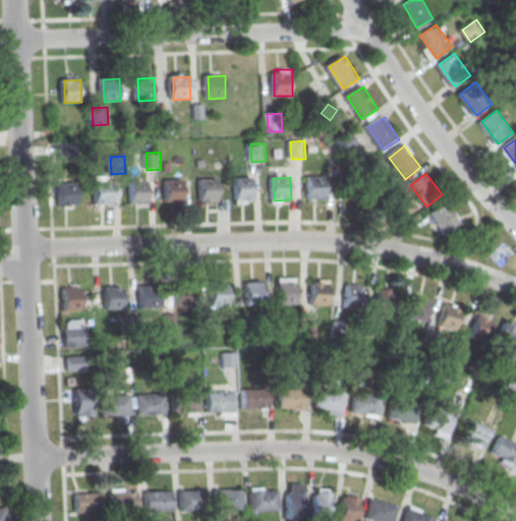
[(309,177),(327,177),(328,199),(310,200),(309,177)]
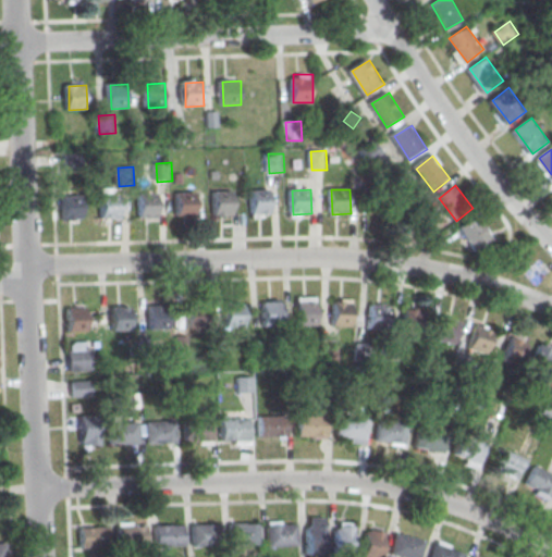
[(254,190),(271,190),(272,214),(255,215),(254,190)]
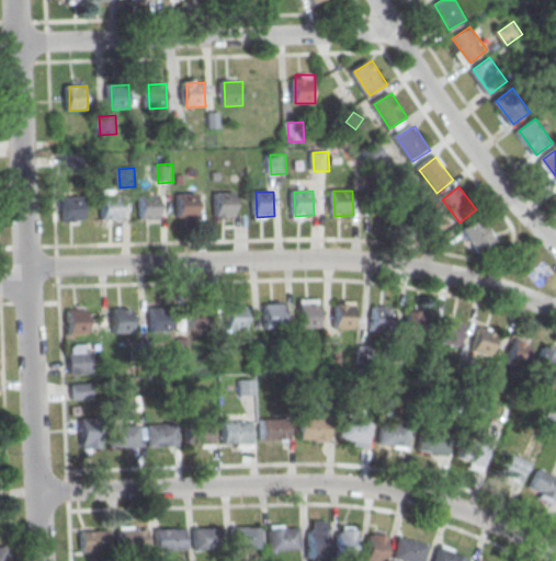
[(218,194),(237,193),(237,217),(219,218),(218,194)]
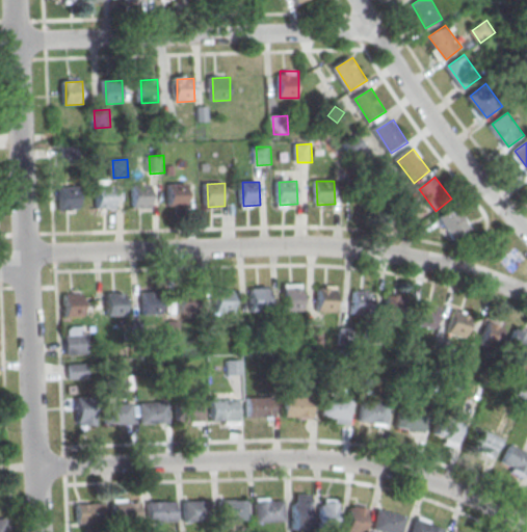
[(172,185),(189,184),(189,207),(173,208),(172,185)]
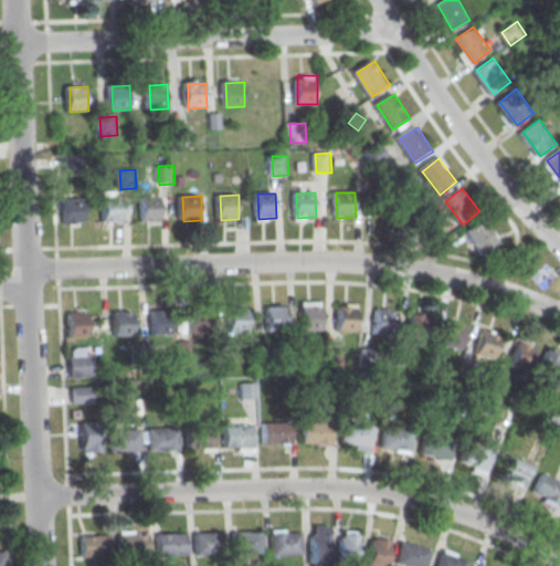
[(144,198),(161,197),(162,221),(145,222),(144,198)]
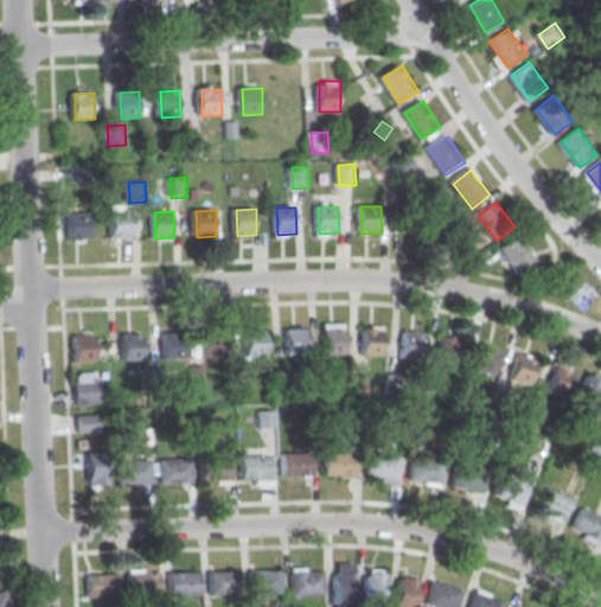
[(113,213),(133,212),(134,238),(114,240),(113,213)]
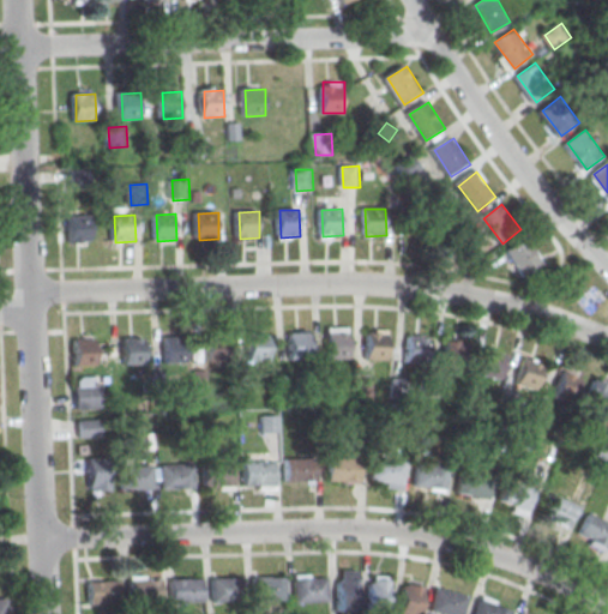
[(72,216),(92,216),(94,242),(73,242),(72,216)]
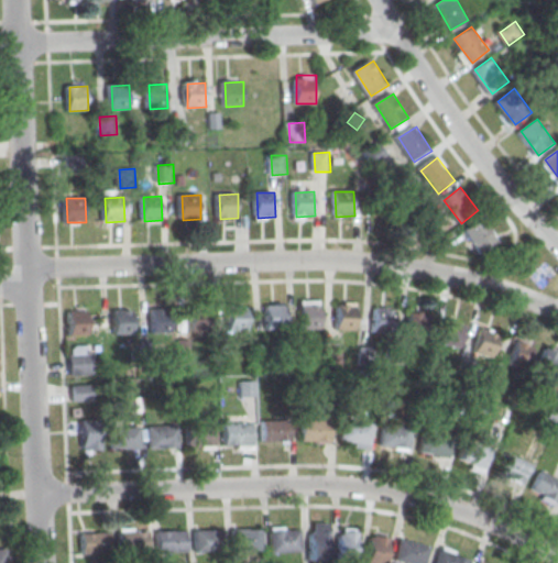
[(468,231),(485,219),(501,243),(483,255),(468,231)]
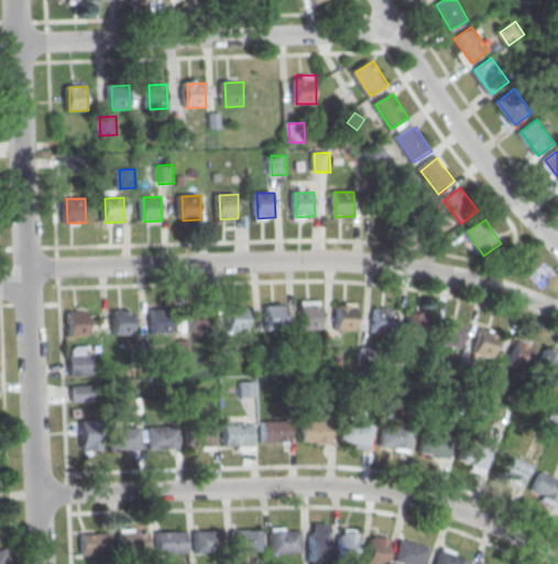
[(304,305),(323,305),(323,331),(304,331),(304,305)]
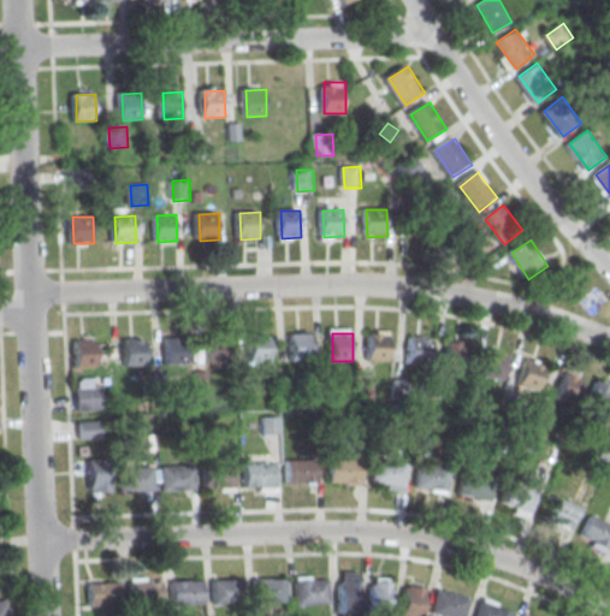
[(294,335),(314,335),(315,361),(295,362),(294,335)]
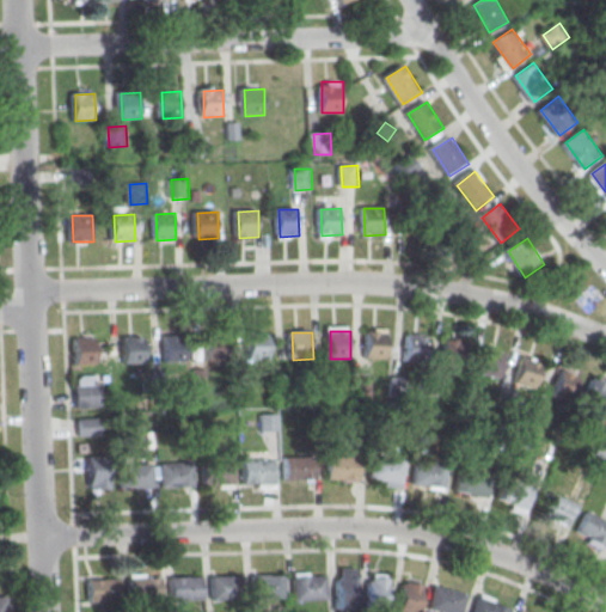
[(369,332),(390,334),(389,360),(368,359),(369,332)]
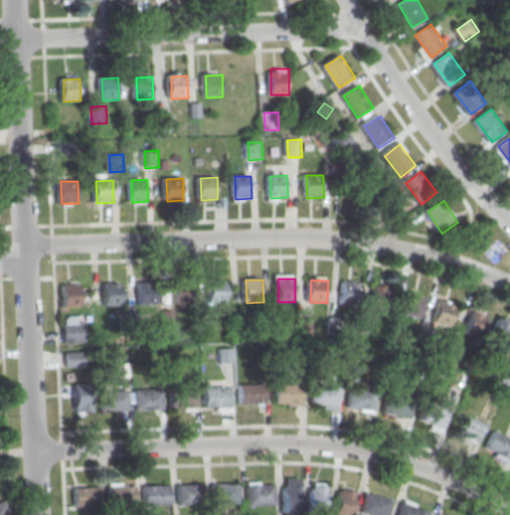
[(176,282),(193,281),(193,304),(176,304),(176,282)]
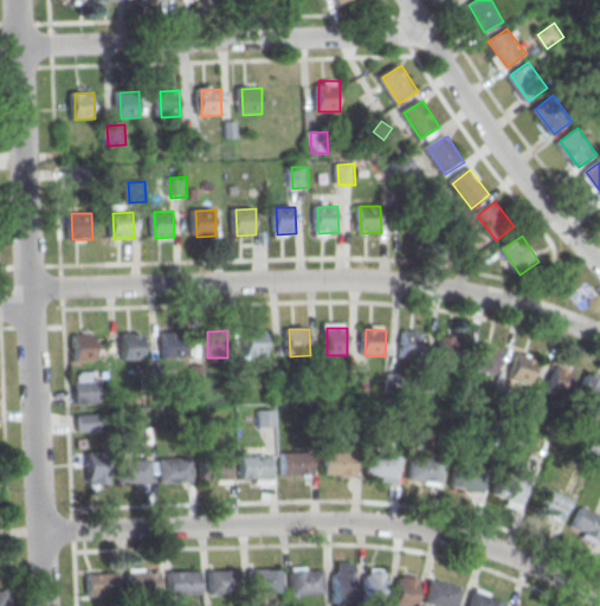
[(249,330),(269,330),(270,356),(249,356),(249,330)]
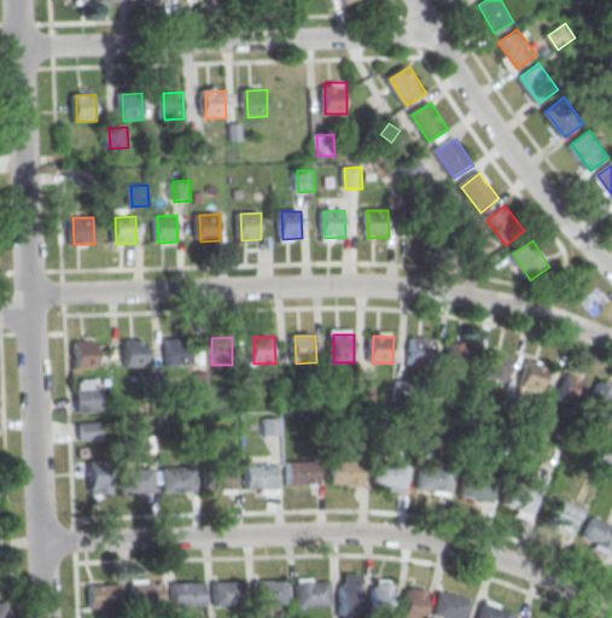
[(415,338),(436,340),(433,367),(413,365),(415,338)]
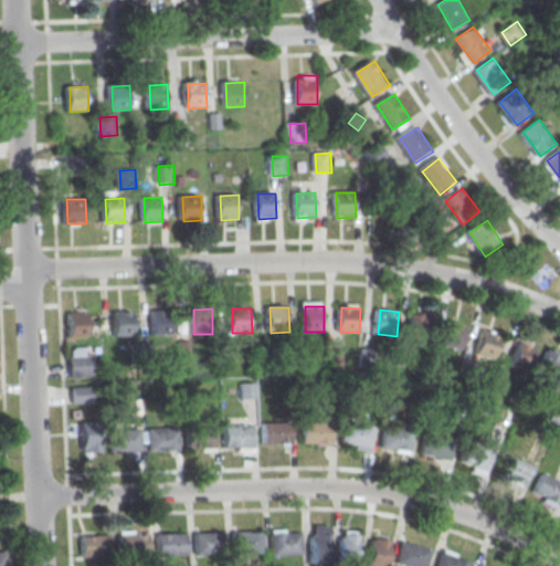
[(155,312),(173,311),(173,336),(155,336),(155,312)]
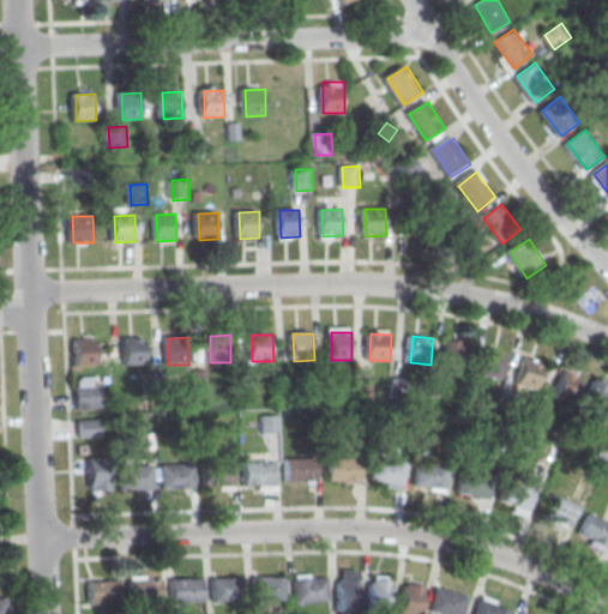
[(77,338),(78,366),(98,366),(98,338),(77,338)]
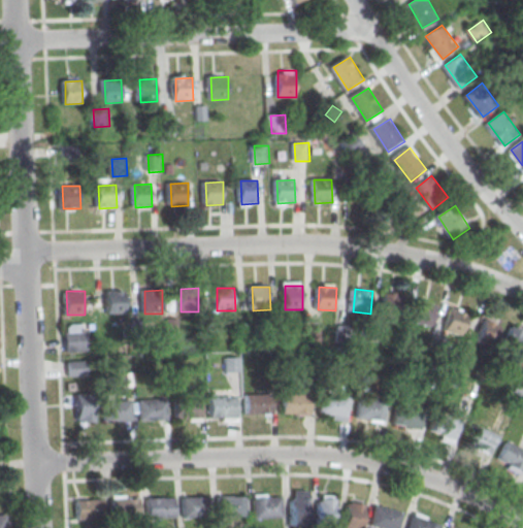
[(109,291),(127,291),(127,314),(109,315),(109,291)]
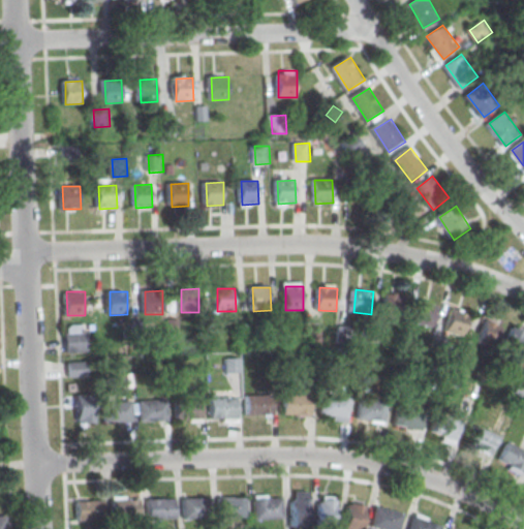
[(388,293),(405,297),(401,319),(383,316),(388,293)]
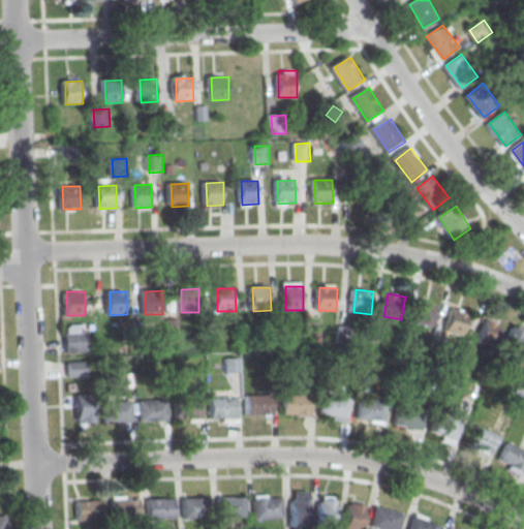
[(422,301),(439,305),(434,328),(417,323),(422,301)]
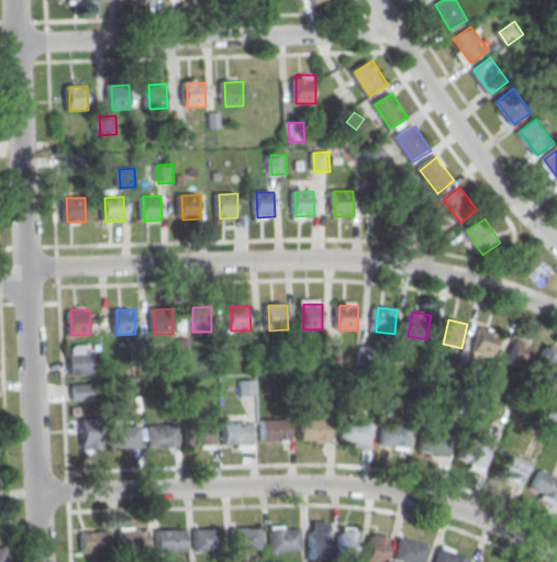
[(482,328),(501,333),(493,357),(476,351),(482,328)]
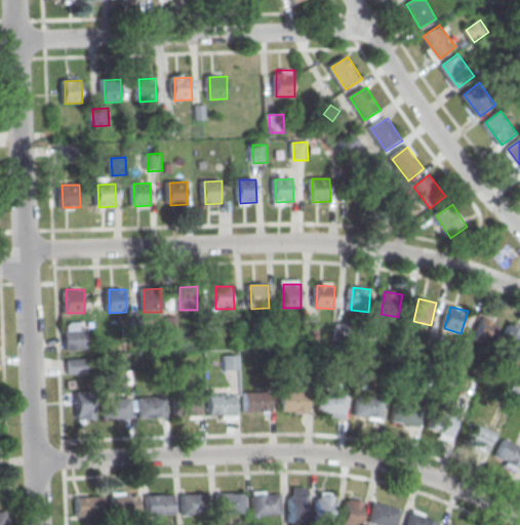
[(485,317),(502,324),(493,346),(477,339),(485,317)]
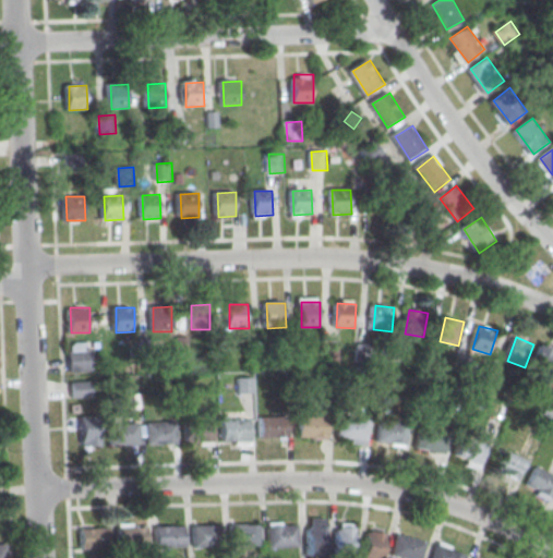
[(71,342),(71,371),(95,371),(95,342),(71,342)]
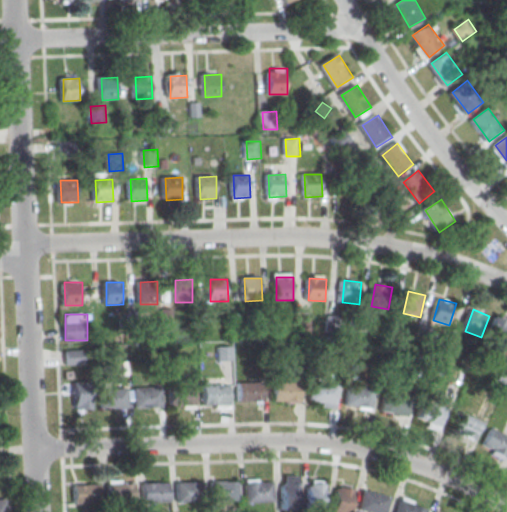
[(499,316),(506,319),(506,345),(505,348),(489,342),(499,316)]
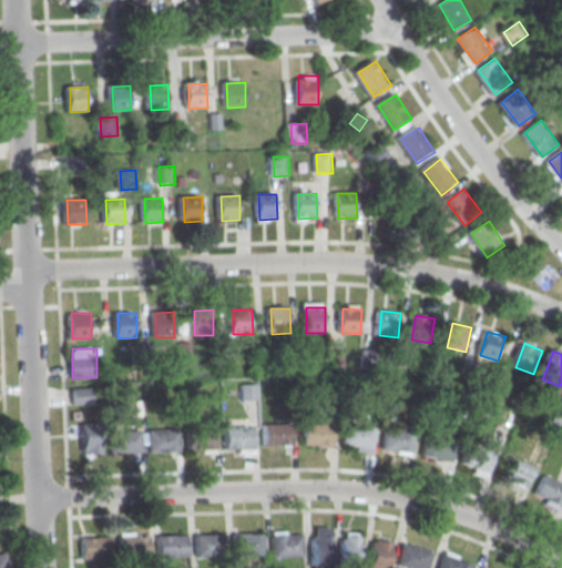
[(261,384),(244,384),(244,401),(261,401),(261,384)]
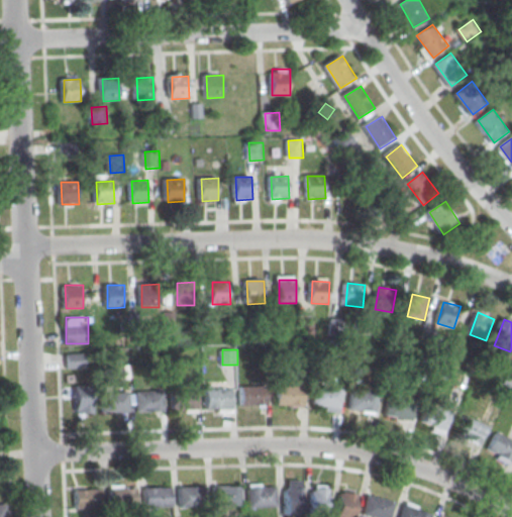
[(86,352),(68,352),(68,369),(86,369),(86,352)]
